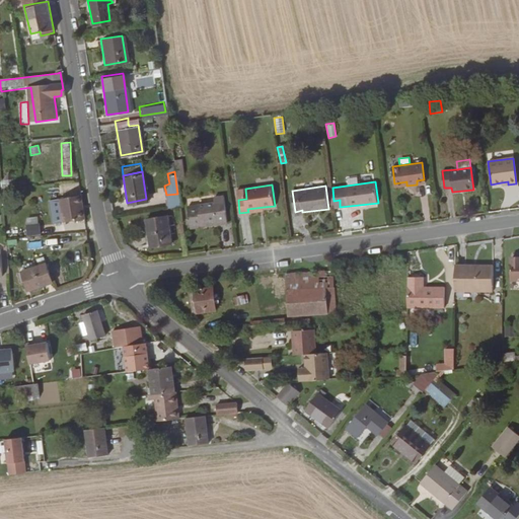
[(166,195),(168,206),(179,204),(177,194),(166,195)]
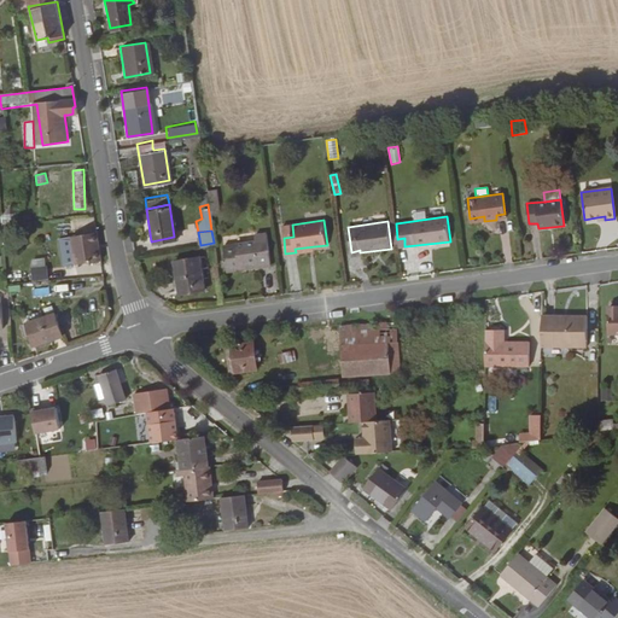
[(223,235),(225,244),(257,240),(256,233),(256,231),(223,235)]
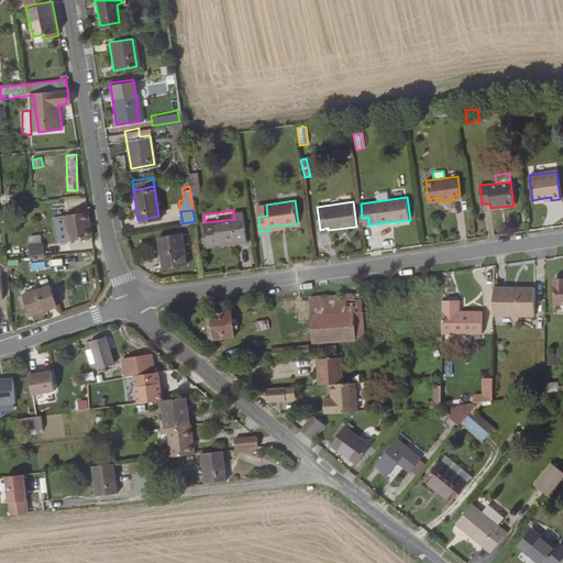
[(69,214),(73,241),(99,238),(94,211),(69,214)]
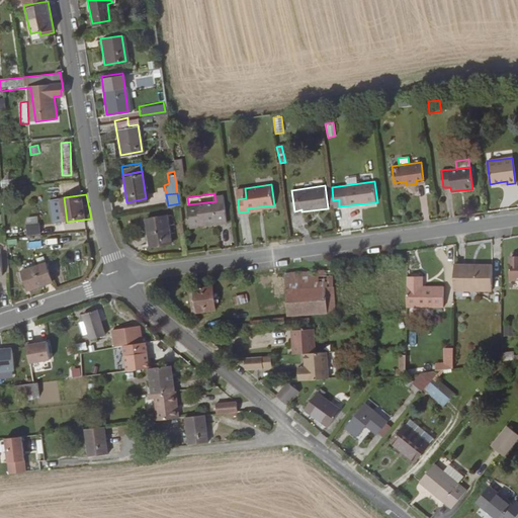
[(188,204),(191,227),(202,225),(202,223),(218,221),(218,224),(228,222),(225,194),(214,195),(216,201),(188,204)]
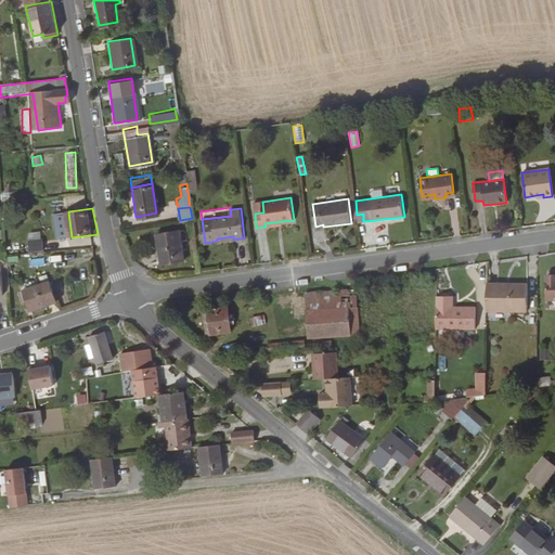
[(155,237),(158,262),(180,259),(177,234),(155,237)]
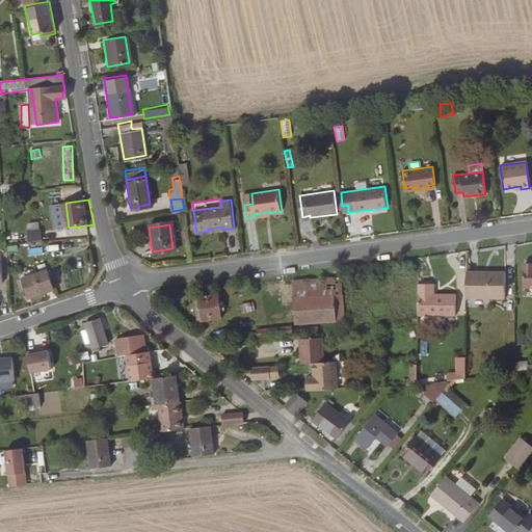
[(26,231),(27,242),(41,241),(41,230),(26,231)]
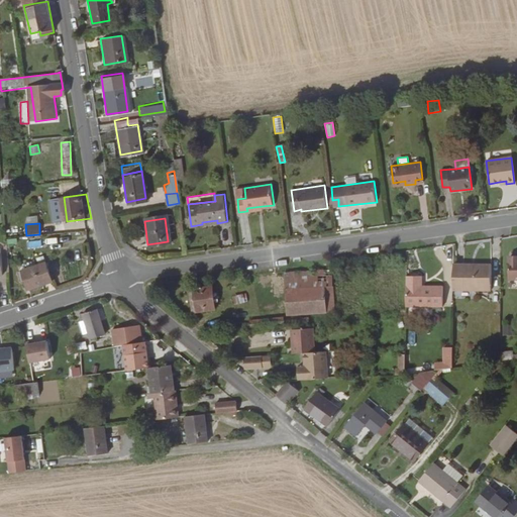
[(516,248),(509,248),(508,271),(516,271),(516,248)]
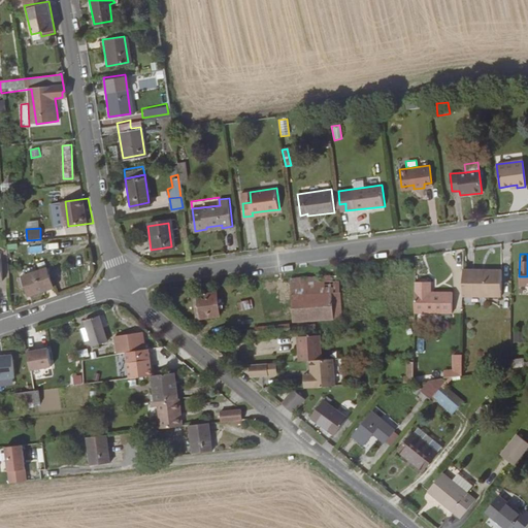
[(462,261),(462,286),(499,289),(501,263),(462,261)]
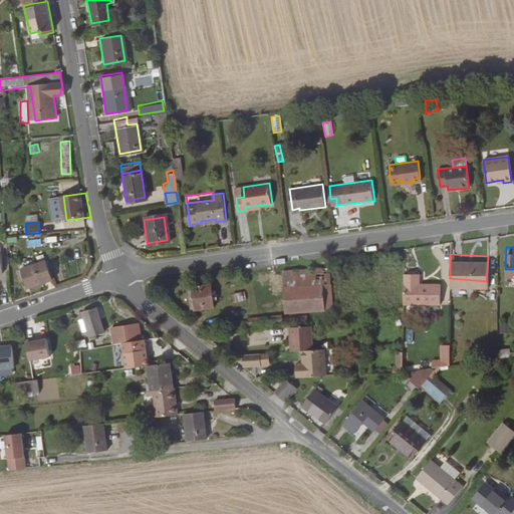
[(281,263),(283,281),(330,277),(330,259),(281,263)]
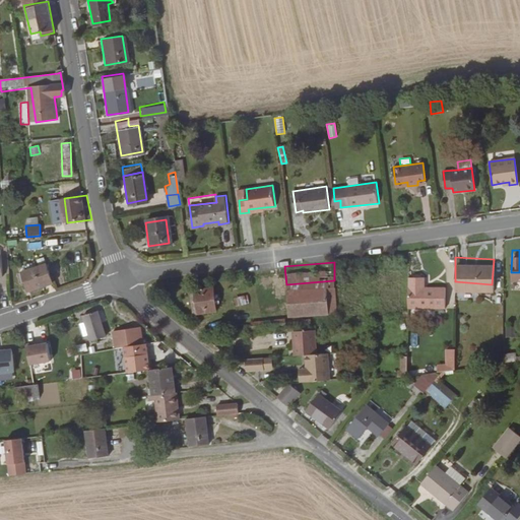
[(47,264),(24,271),(29,289),(53,282),(47,264)]
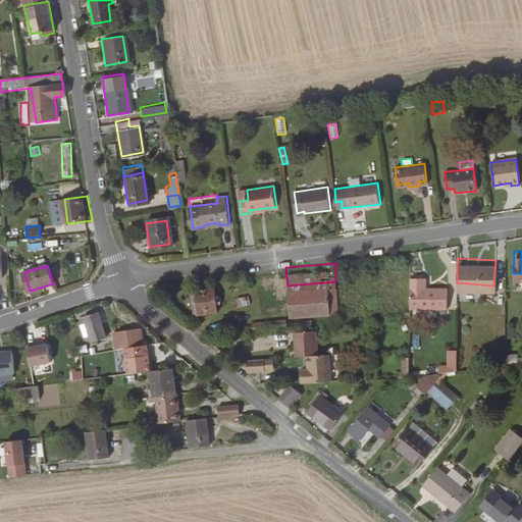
[(410,271),(409,302),(446,304),(447,283),(430,282),(428,283),(425,283),(426,271),(410,271)]
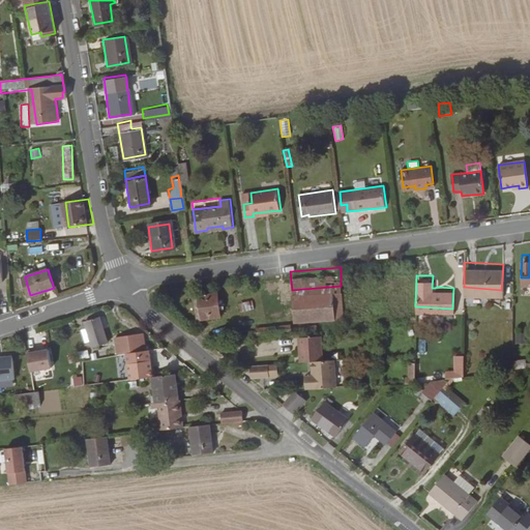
[(292,290),(294,316),(342,313),(341,286),(292,290)]
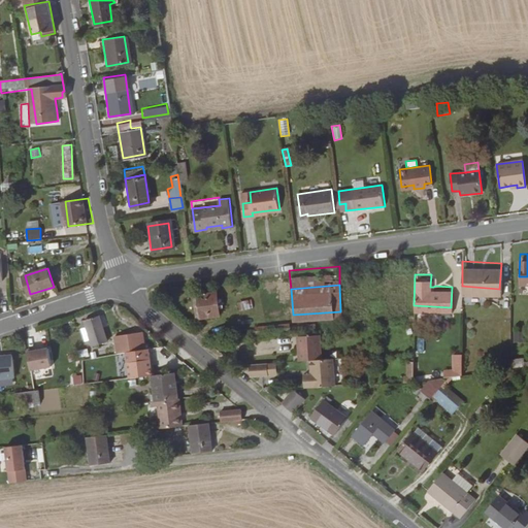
[(205,293),(208,312),(228,310),(226,303),(231,302),(229,293),(225,295),(224,290),(205,293)]
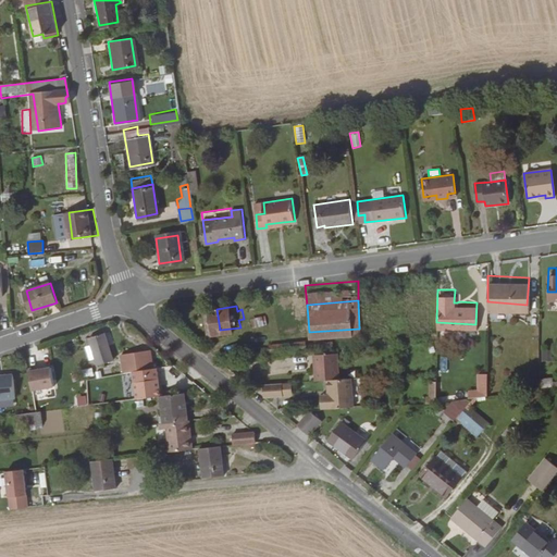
[(251,329),(263,327),(262,318),(250,319),(251,329)]
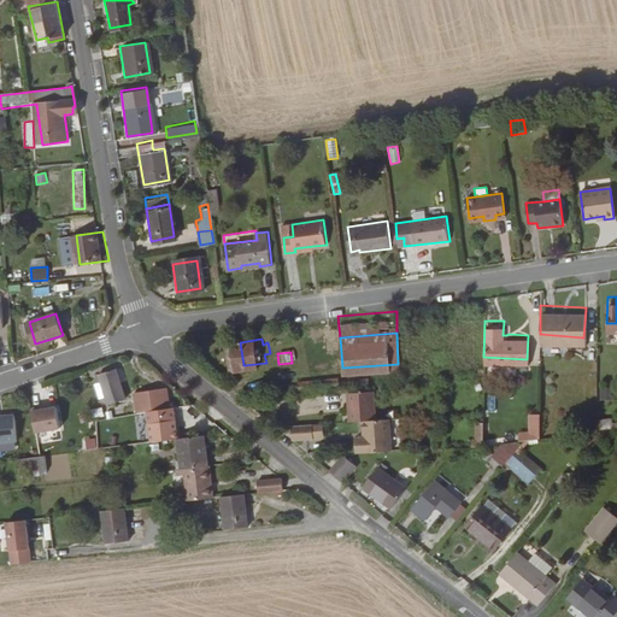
[(107,398),(111,407),(128,401),(118,369),(100,376),(103,382),(107,398)]
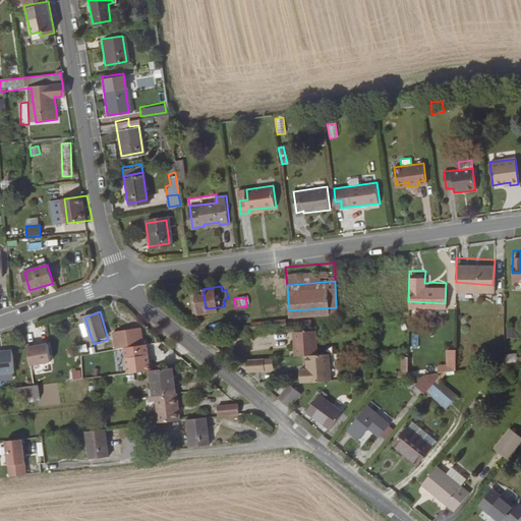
[(302,313),(303,322),(313,321),(313,313),(302,313)]
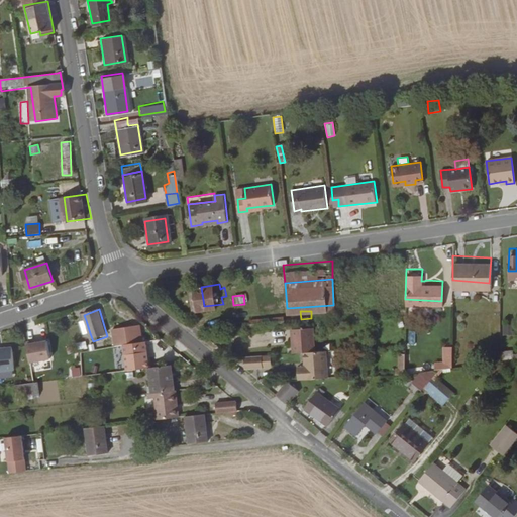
[(265,314),(265,321),(283,320),(282,313),(265,314)]
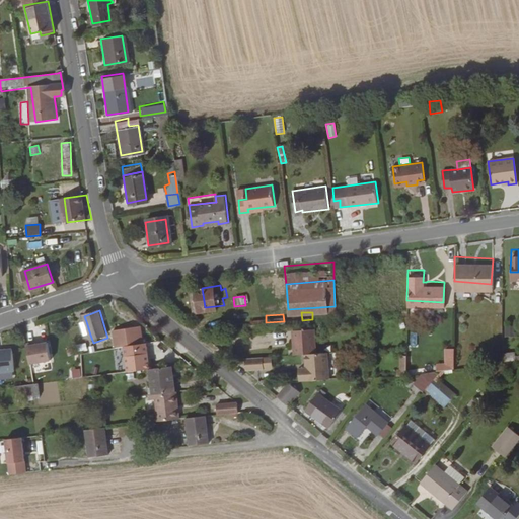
[(293,320),(295,349),(308,348),(316,347),(315,319),(312,319),(302,320),(293,320)]
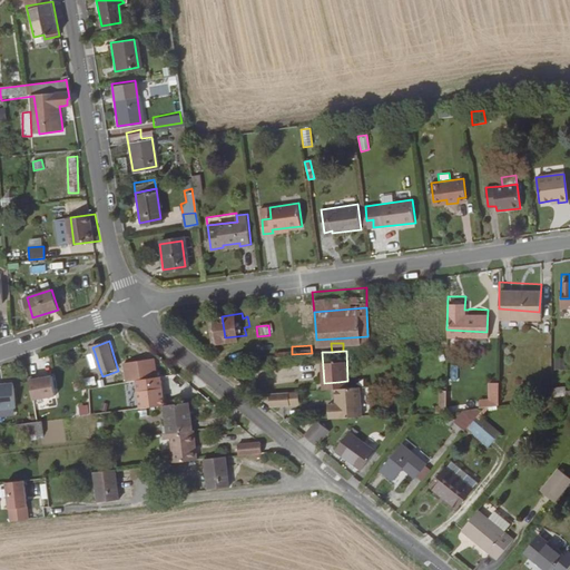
[(99,367),(95,353),(89,355),(94,370),(99,367)]
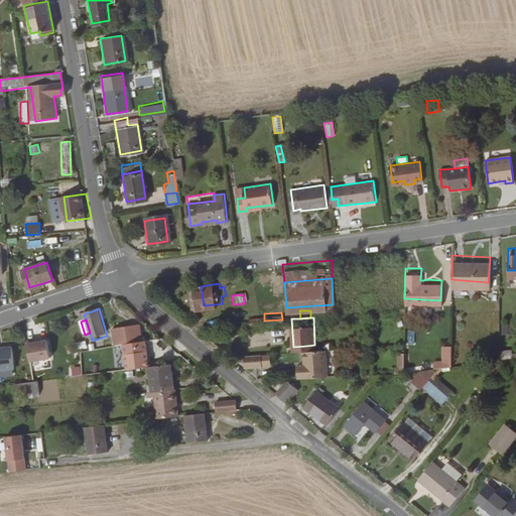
[(113,327),(115,340),(143,336),(141,323),(113,327)]
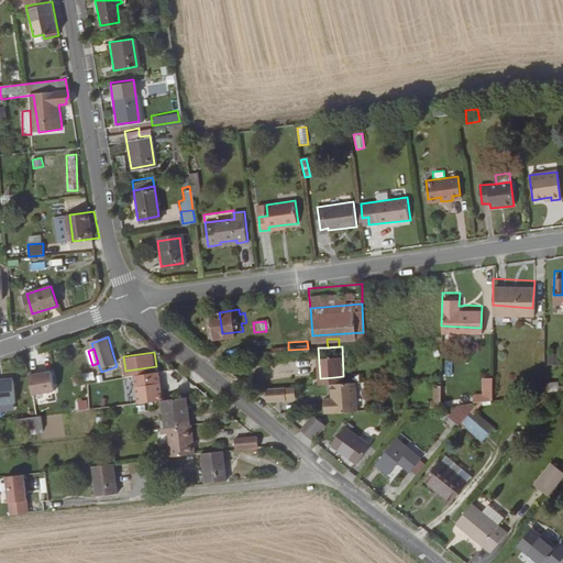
[(559,365),(559,354),(549,354),(548,365),(559,365)]
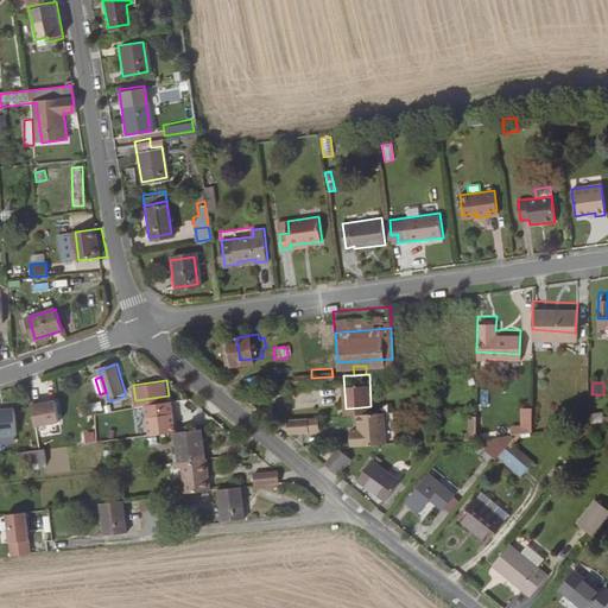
[(519,399),(519,428),(529,425),(530,399),(519,399)]
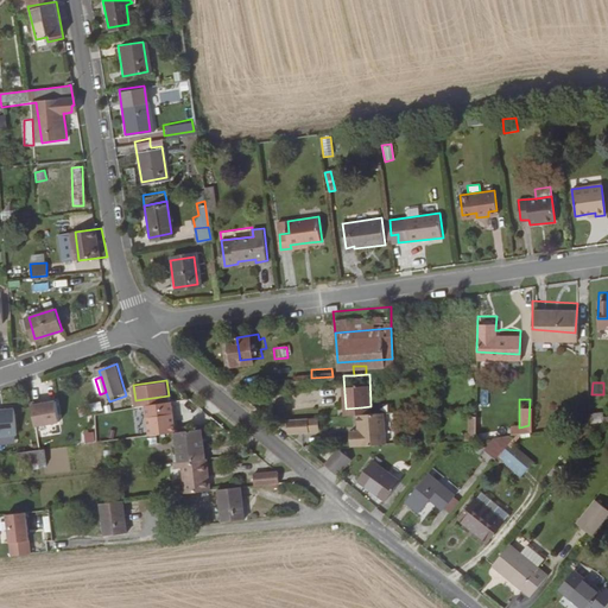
[(29,405),(33,428),(59,423),(55,400),(29,405)]
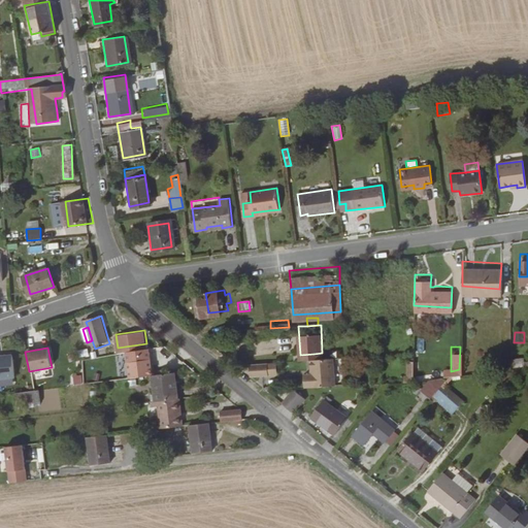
[(151,373),(146,348),(125,351),(128,376),(151,373)]
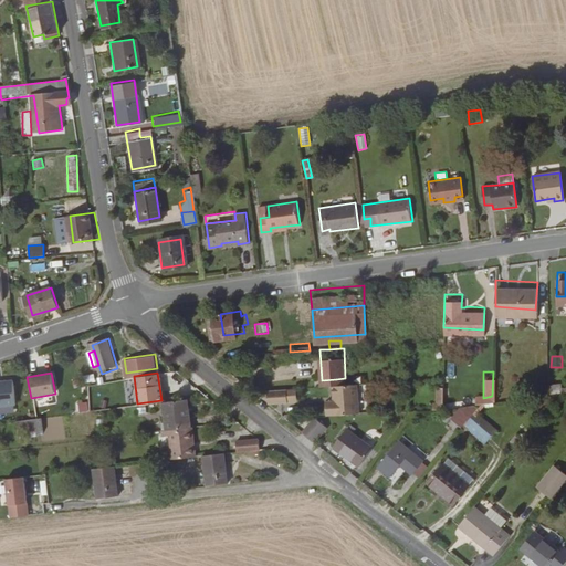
[(93,374),(83,377),(85,384),(95,381),(93,374)]
